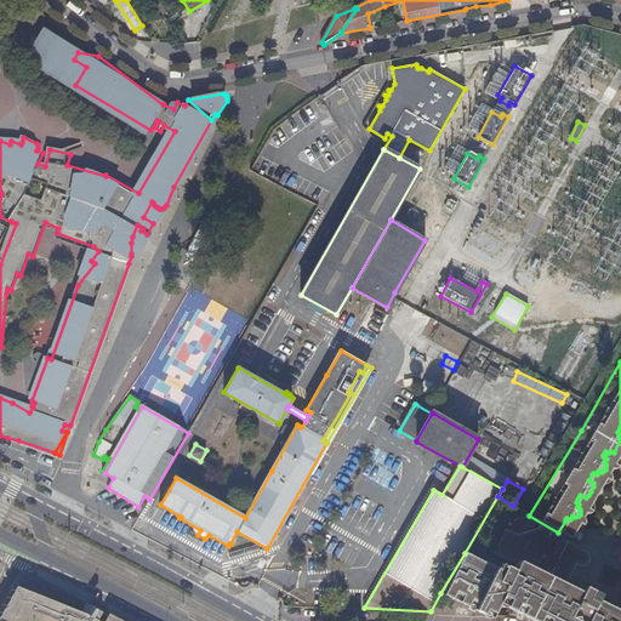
[(500,558),(516,567),(536,576),(562,590),(564,586),(570,575),(574,568),(575,569),(580,568),(584,565),(585,562),(585,558),(584,556),(581,553),(534,528),(531,531),(500,541),(497,543),(497,546),(496,551),(496,553),(497,554),(500,558)]
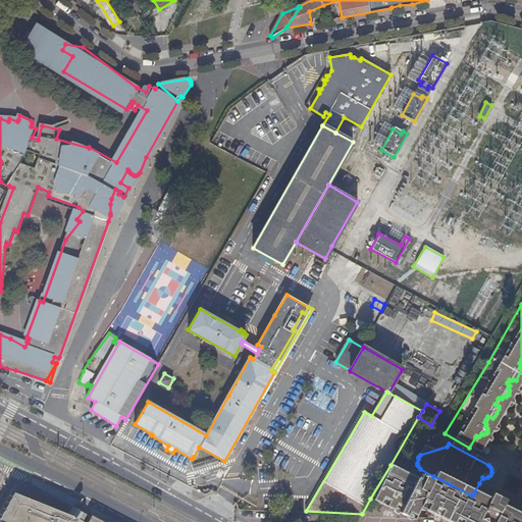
[(418,507),(435,516),(451,484),(433,476),(428,486),(425,484),(428,479),(412,470),(411,472),(404,469),(403,471),(390,465),(370,499),(407,517),(411,519),(418,507)]
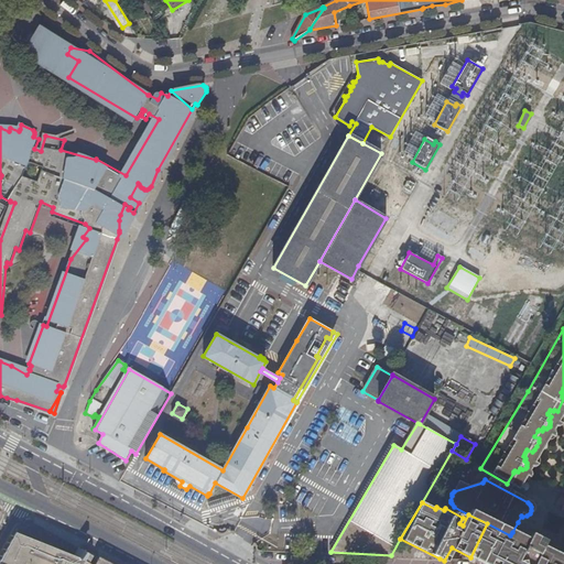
[(512,532),(510,535),(487,523),(470,557),(484,563),(563,563),(563,557),(540,545),(542,540),(528,533),(525,539),(512,532)]
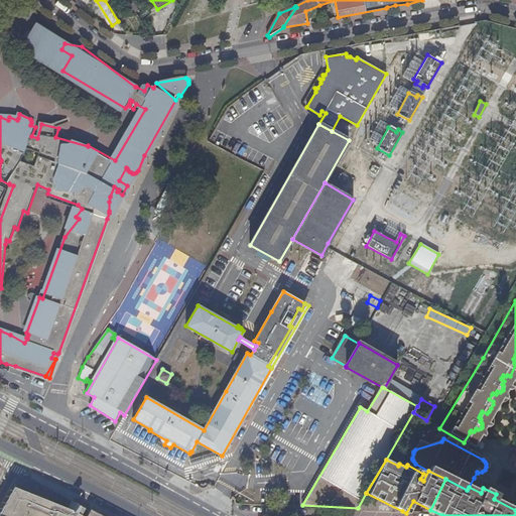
[(11,493),(0,512),(0,515),(57,515),(62,508),(18,490),(18,491),(11,493)]
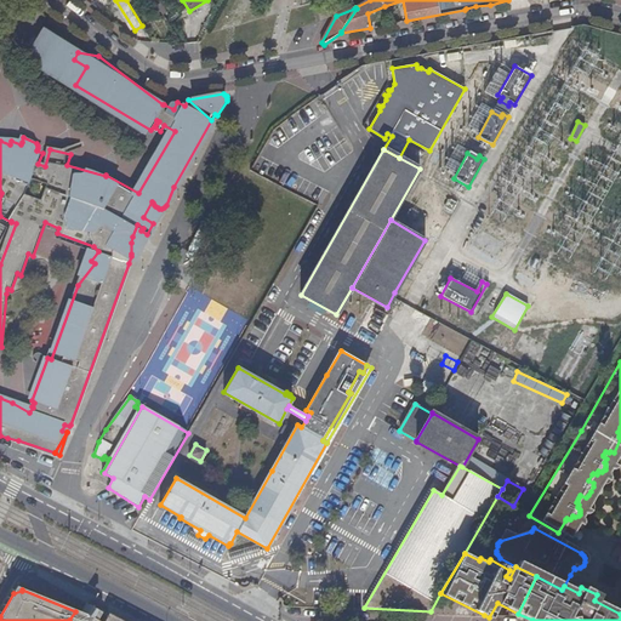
[(97,620),(102,613),(85,603),(80,614),(75,611),(69,620),(97,620)]
